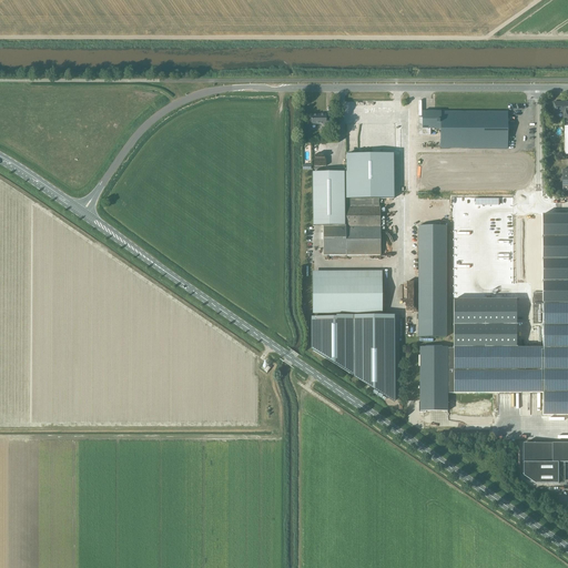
[(567,118),(567,102),(554,102),(554,113),(564,113),(564,118),(567,118)]
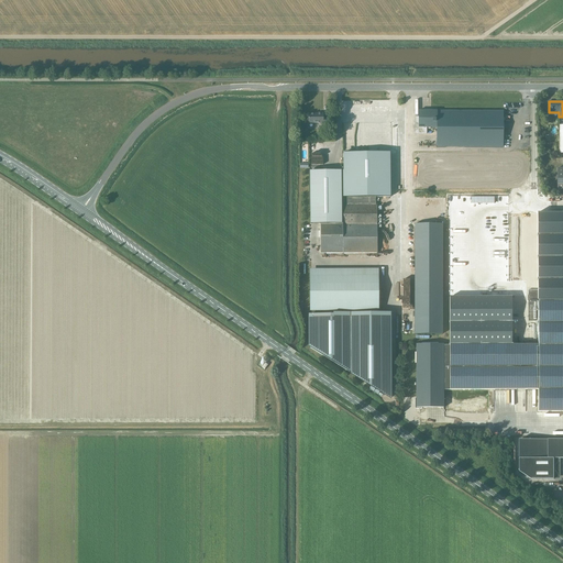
[(416,117),(416,133),(427,133),(427,128),(437,128),(437,146),(503,146),(503,111),(418,111),(418,117),(416,117)]
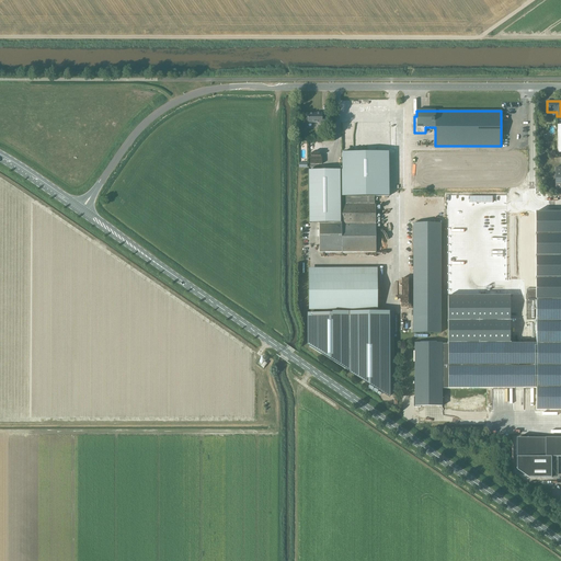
[(308,114),(308,123),(320,123),(320,124),(325,124),(325,117),(322,117),(322,113),(317,113),(317,114),(308,114)]
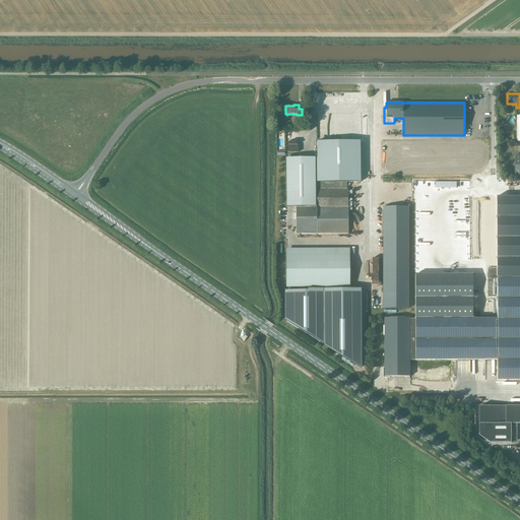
[(384,139),(384,172),(485,172),(485,139),(384,139)]
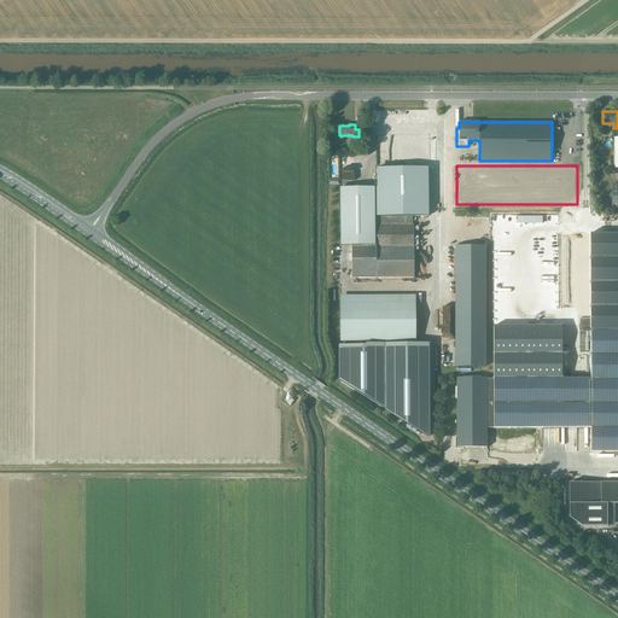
[(427,167),(377,168),(377,187),(375,187),(375,214),(377,214),(377,216),(412,216),(429,216),(427,167)]
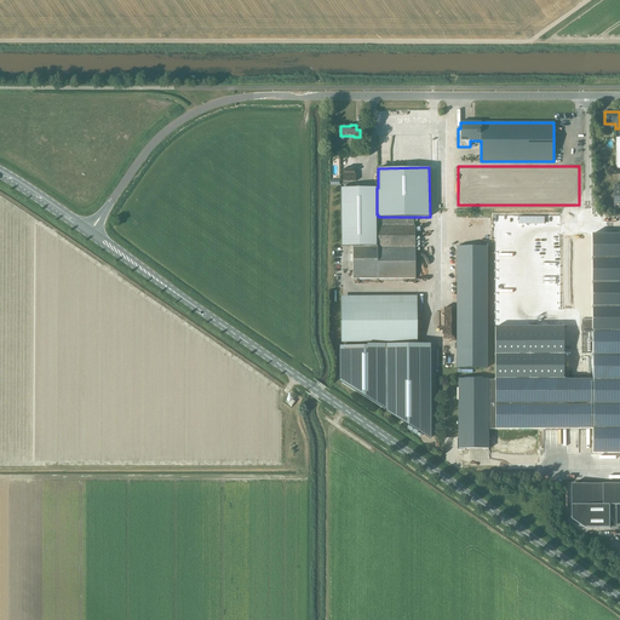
[(377,214),(377,188),(342,189),(342,247),(352,247),(352,248),(377,247),(377,225),(378,225),(378,217),(378,214),(377,214)]
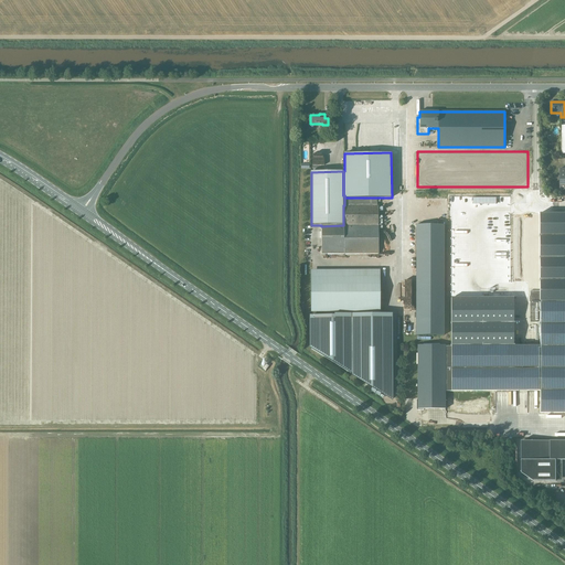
[(377,205),(376,198),(344,198),(344,205),(343,205),(343,225),(321,226),(321,254),(379,254),(377,205)]
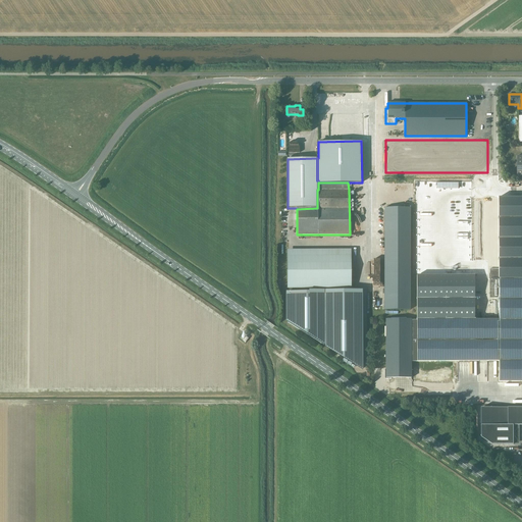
[(499,300),(521,300),(521,197),(499,198),(499,269),(489,269),(489,298),(499,298),(499,300)]
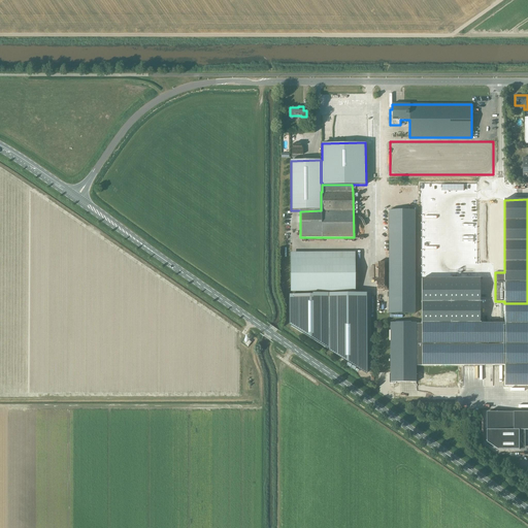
[(415,210),(389,210),(389,314),(415,314),(415,210)]
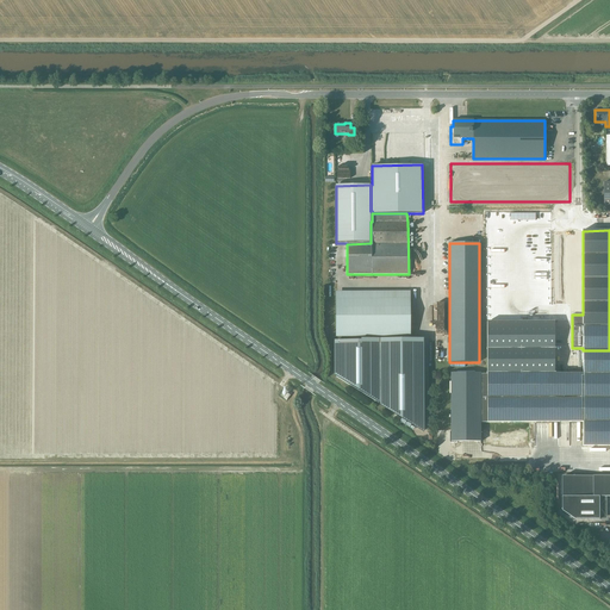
[(409,299),(337,299),(337,335),(355,335),(368,335),(409,335),(409,299)]
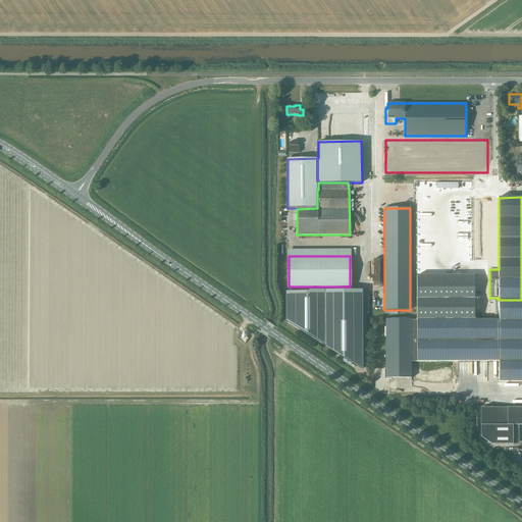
[(417,275),(417,320),(463,320),(474,320),(474,275),(472,275),(417,275)]
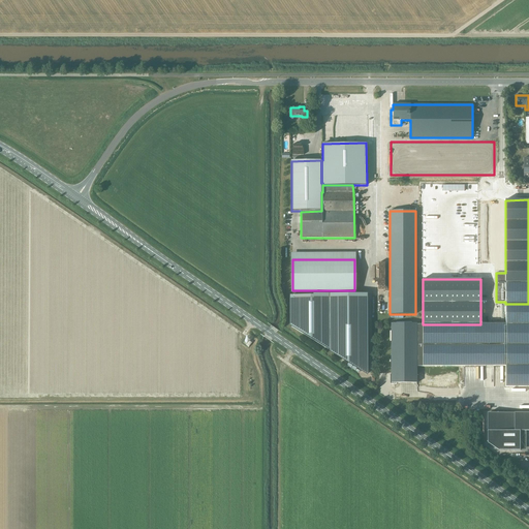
[(291,296),(291,327),(367,374),(367,294),(319,296),(319,290),(308,290),(308,296),(291,296)]
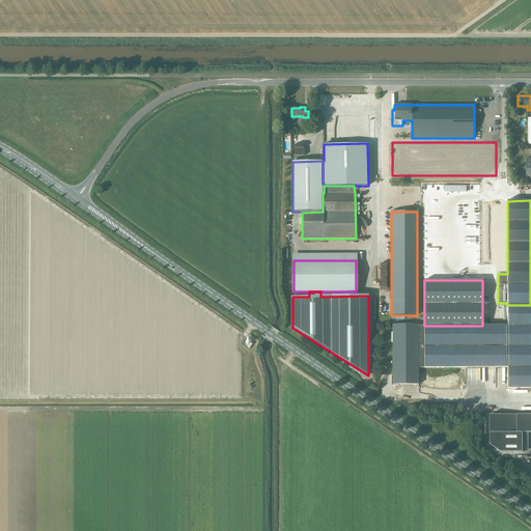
[(507,388),(530,388),(530,305),(507,305),(507,322),(502,322),(502,367),(507,367),(507,388)]
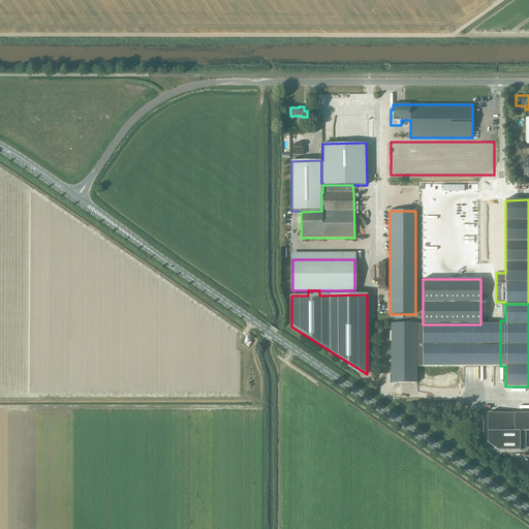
[(423,367),(500,366),(500,320),(494,320),(494,324),(480,324),(469,324),(423,324),(416,324),(416,323),(391,323),(391,374),(390,374),(390,384),(397,384),(397,383),(416,383),(416,366),(423,366),(423,367)]
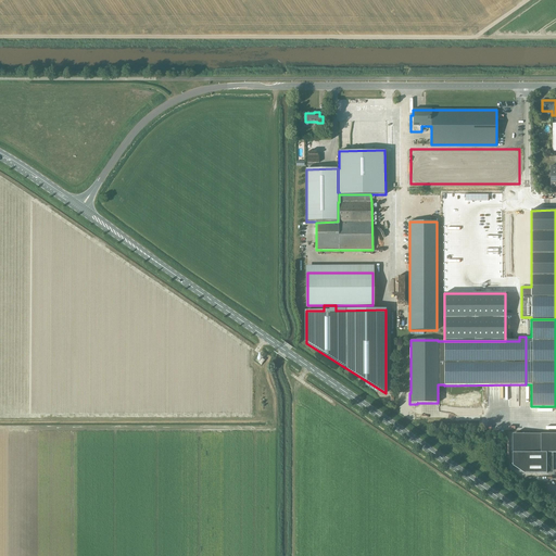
[(542,433),(514,433),(514,465),(525,474),(547,474),(547,453),(542,453),(542,433)]
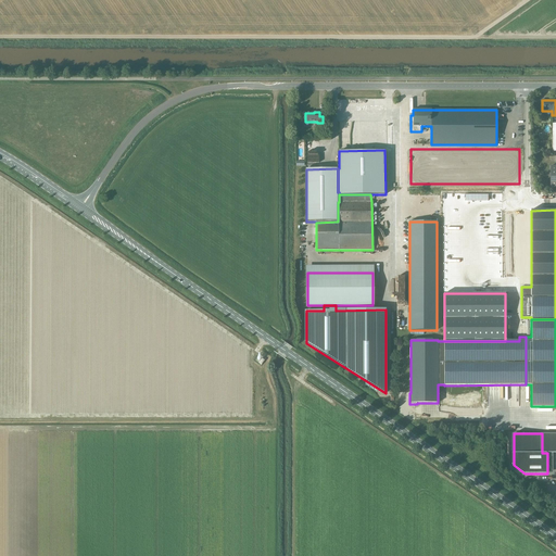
[(542,453),(547,453),(555,452),(555,433),(542,433),(542,453)]
